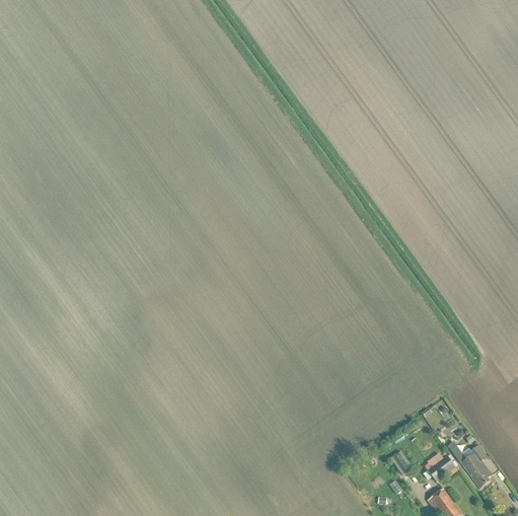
[(425,416),(431,412),(428,407),(422,412),(425,416)]
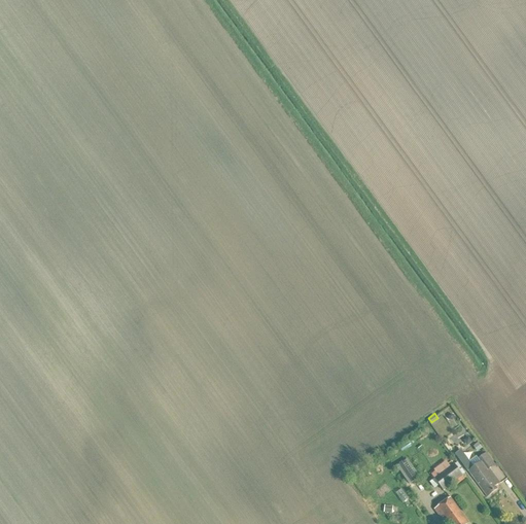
[(477,450),(481,446),(477,441),(472,445),(477,450)]
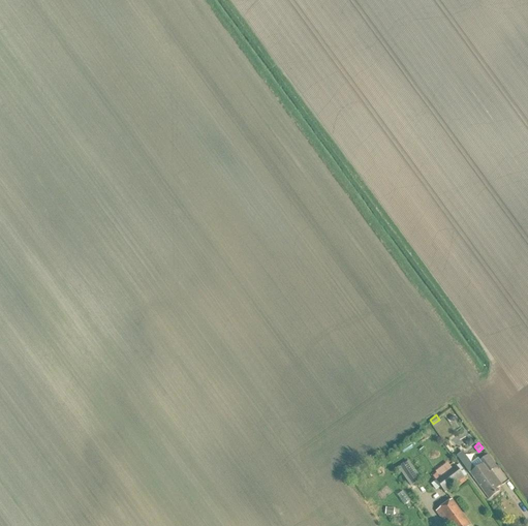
[(497,487),(502,483),(491,468),(496,464),(488,453),(479,458),(483,462),(475,467),(462,450),(457,454),(489,497),(499,489),(497,487)]
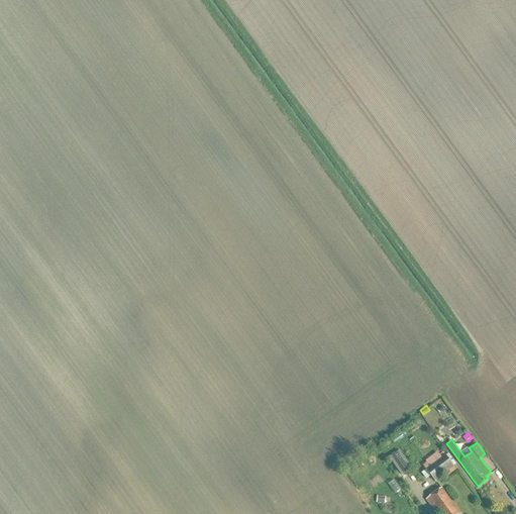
[(405,458),(399,449),(389,455),(395,466),(405,458)]
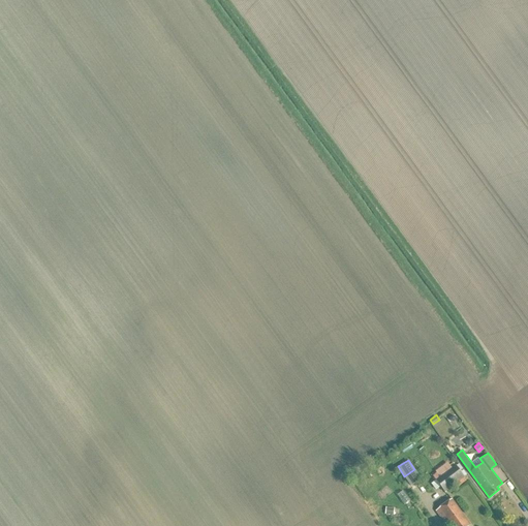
[(445,492),(464,477),(456,465),(452,468),(446,461),(435,470),(440,476),(436,480),(445,492)]
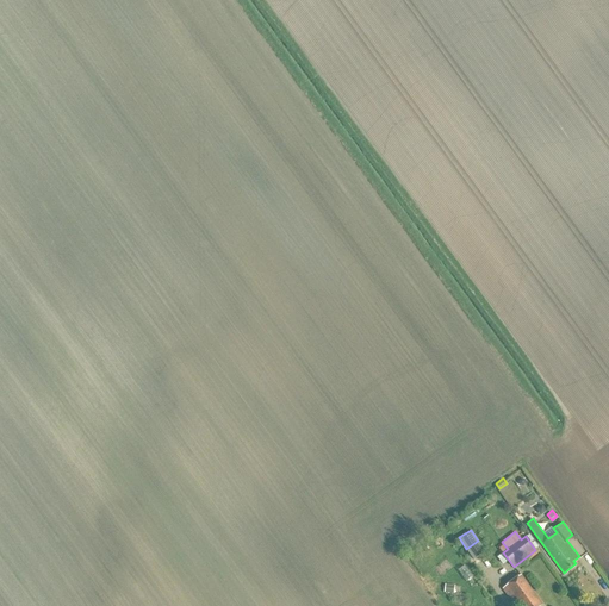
[(411,556),(417,564),(437,549),(433,542),(411,556)]
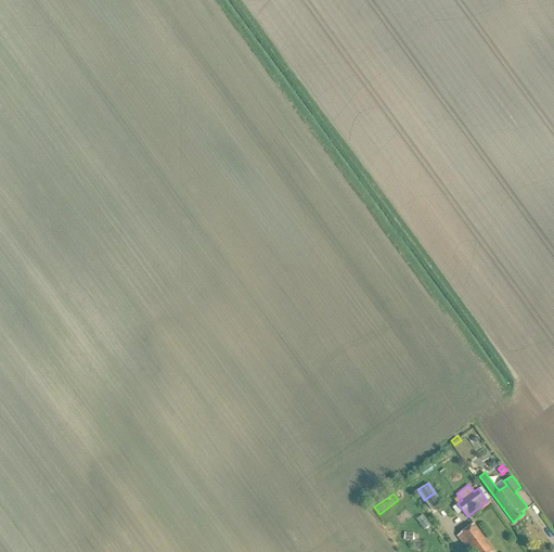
[(474,551),(491,551),(493,551),(474,524),(458,536),(466,549),(471,547),(474,551)]
